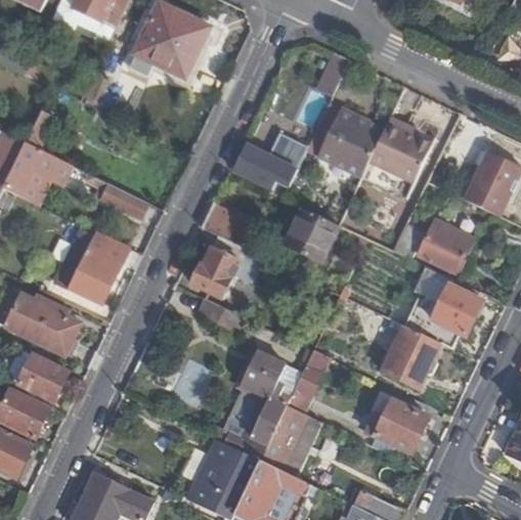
[(9,0),(37,13),(44,0),(9,0)]
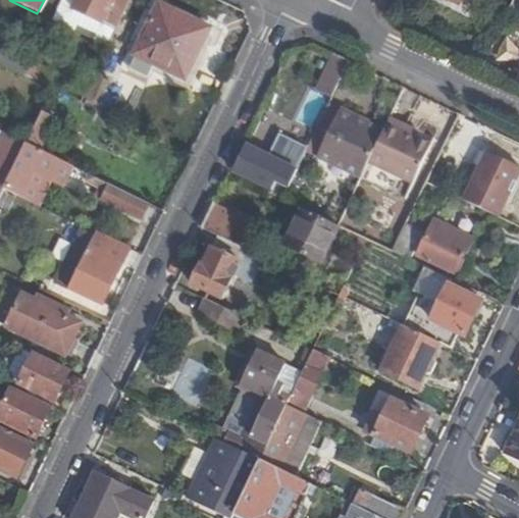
[(104,45),(125,0),(57,0),(49,17),(104,45)]
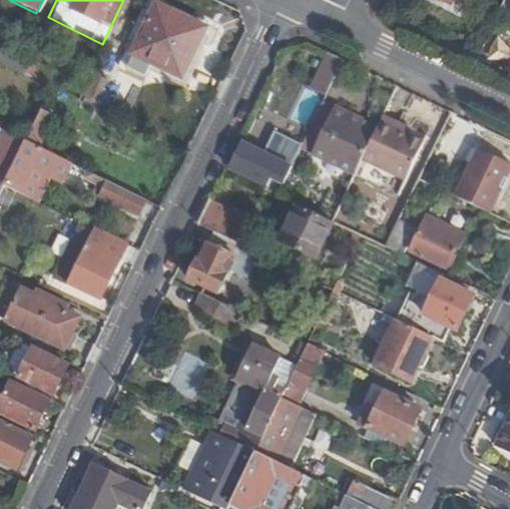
[(179,75),(204,26),(155,2),(130,51),(179,75)]
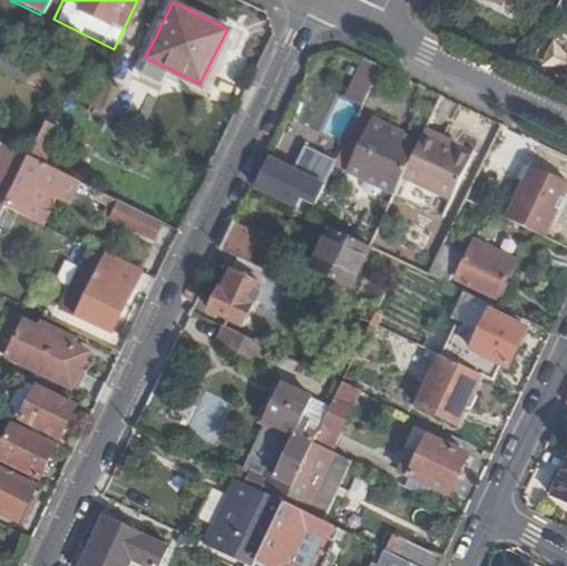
[(0,67),(23,79),(31,64),(0,48),(0,67)]
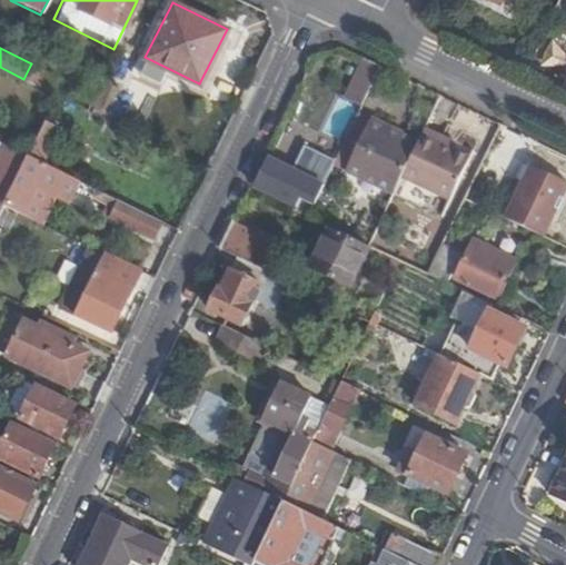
[(377,66),(359,57),(341,95),(359,103),(377,66)]
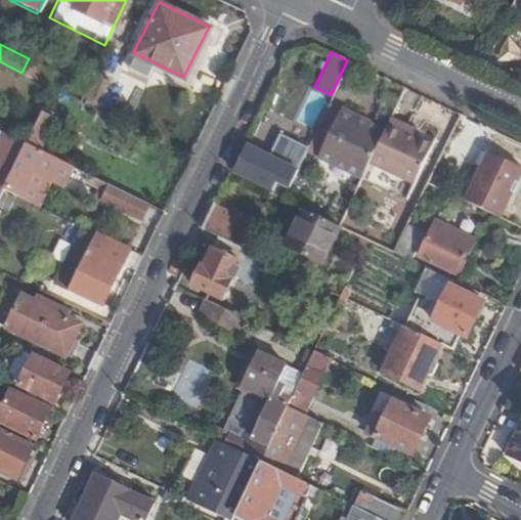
[(94,102),(105,79),(95,75),(84,97),(94,102)]
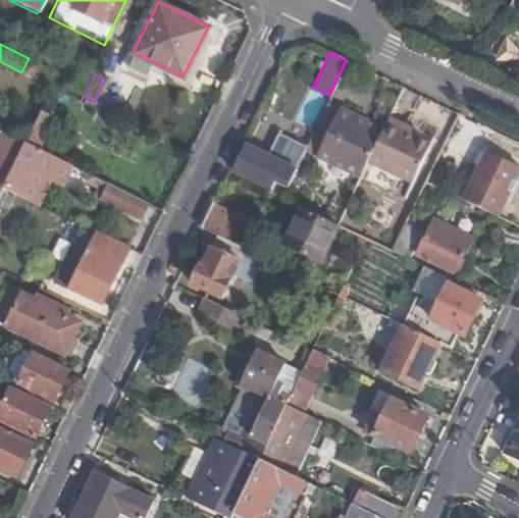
[(293,118),(315,125),(323,98),(301,91),(293,118)]
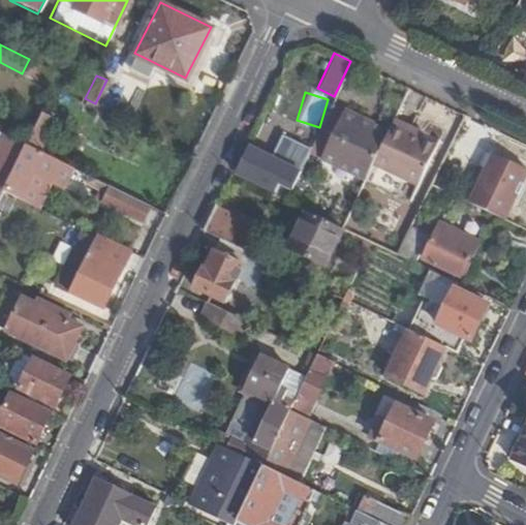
[(364,178),(387,132),(341,111),(330,105),(308,150),(364,178)]
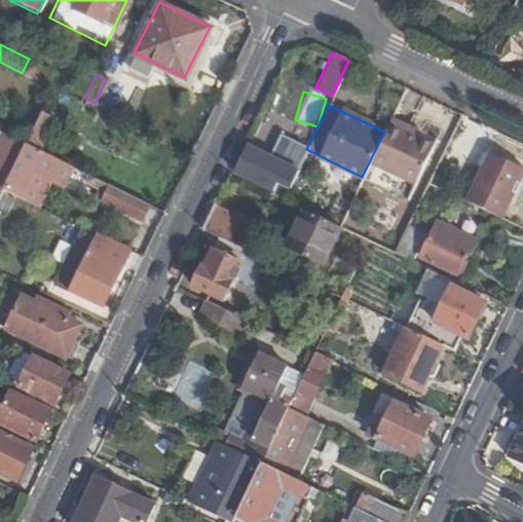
[(54,117),(39,110),(24,142),(39,149),(54,117)]
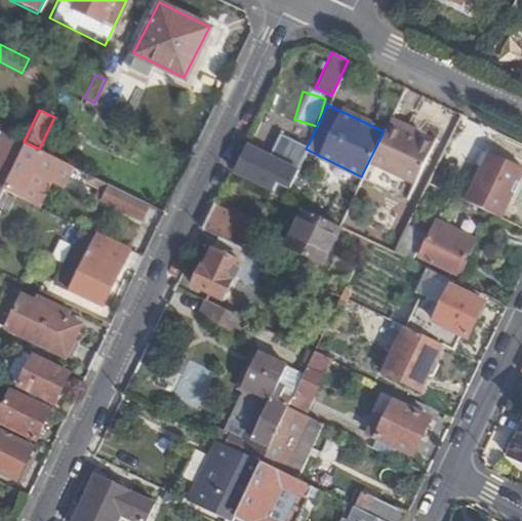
[(422,133),(390,119),(387,125),(418,139),(422,133)]
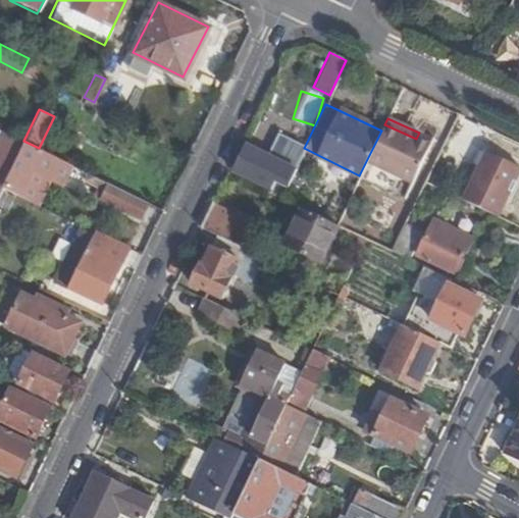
[(416,139),(384,124),(381,131),(359,175),(404,197),(427,145),(416,139)]
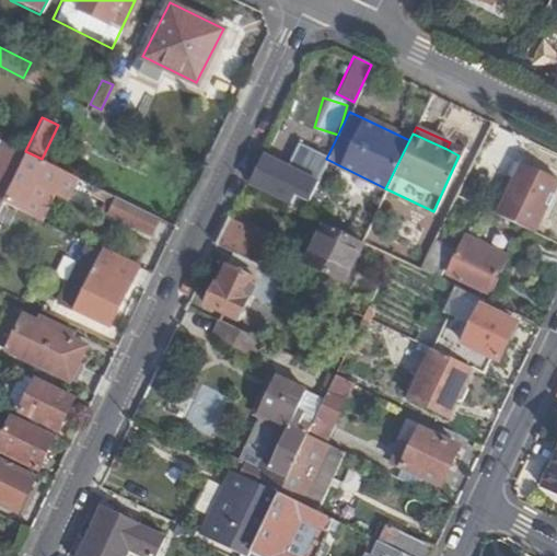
[(25,151),(0,138),(0,205),(2,200),(25,151)]
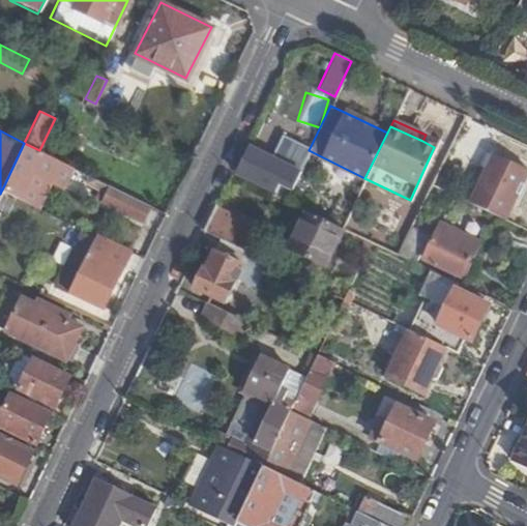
[(2,190),(37,207),(61,162),(39,150),(24,143),(2,190)]
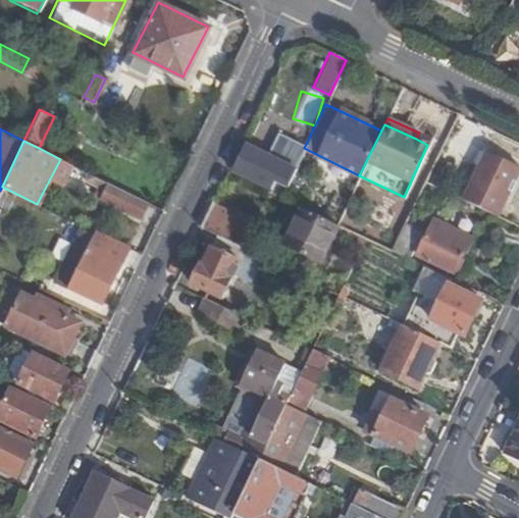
[(268,187),(267,192),(281,198),(294,169),(266,155),(267,152),(257,147),(255,150),(244,145),(231,169),(268,187)]
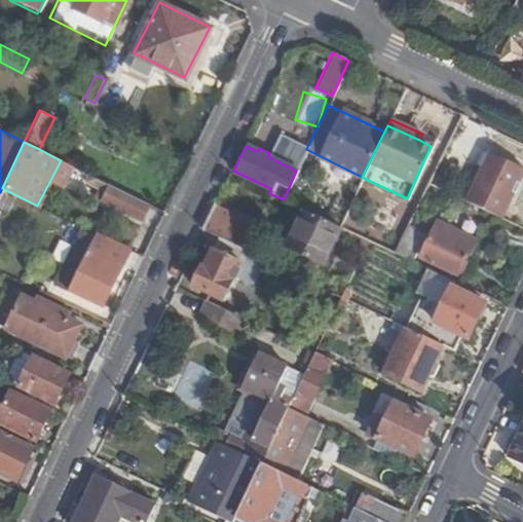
[(522,170),(522,168),(488,151),(464,198),(501,216),(522,170)]
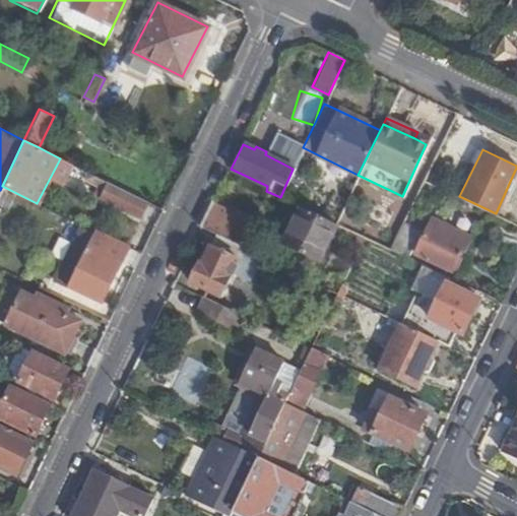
[(139,215),(146,200),(89,173),(83,187),(100,195),(100,197),(139,215)]
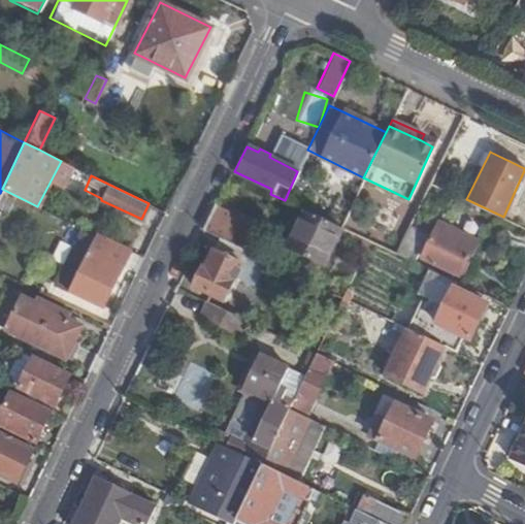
[(262,226),(214,204),(202,228),(216,235),(248,250),(250,250),(262,226)]
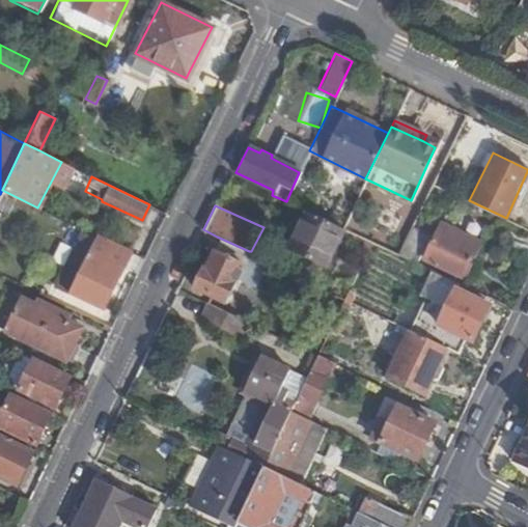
[(342,228),(305,211),(289,247),(326,265),(342,228)]
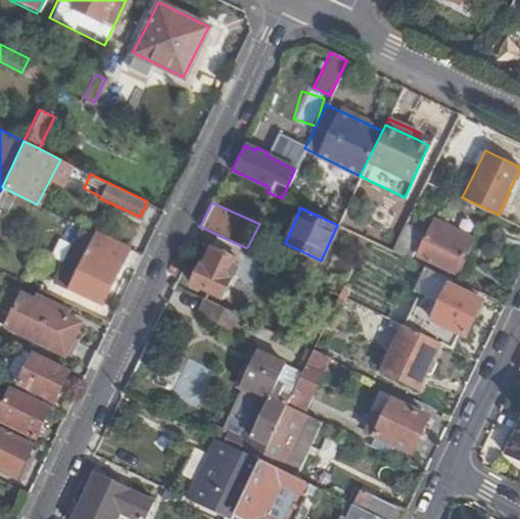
[(418,253),(455,271),(470,237),(433,220),(418,253)]
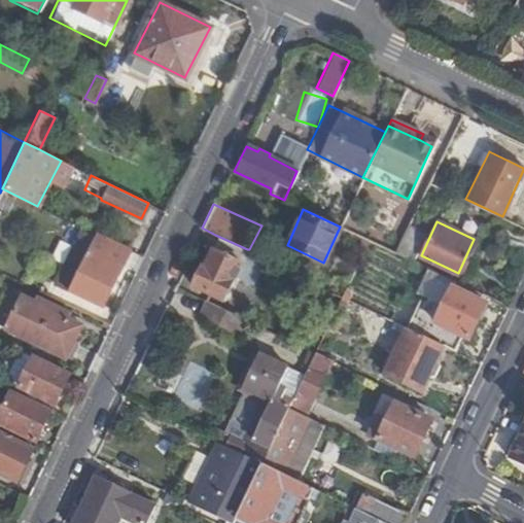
[(425,231),(410,223),(395,252),(412,260),(425,231)]
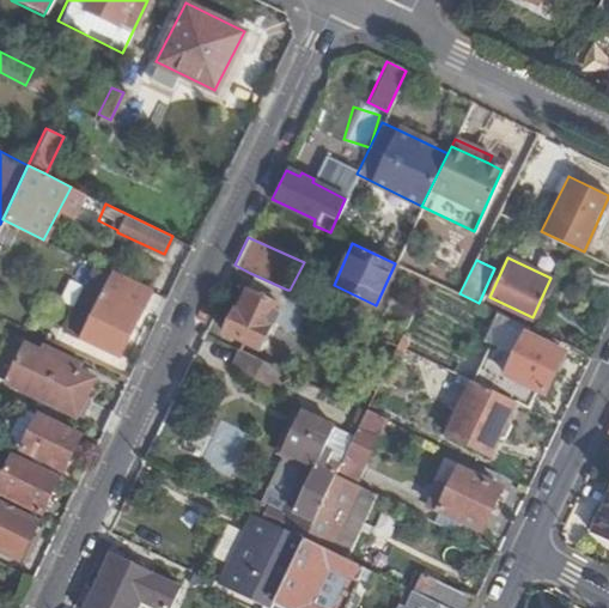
[(115,354),(147,290),(93,263),(62,327),(115,354)]
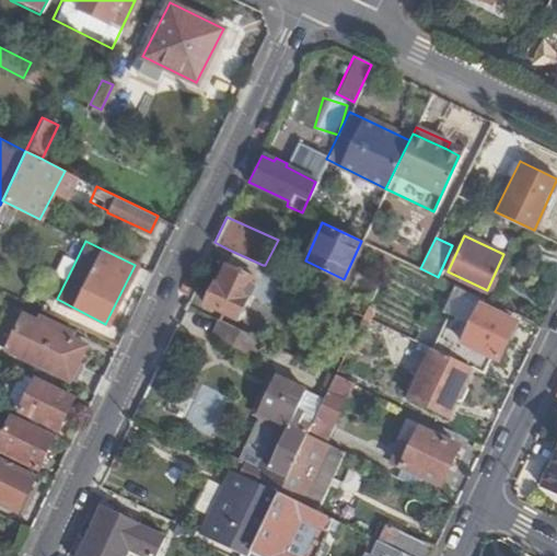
[(263,265),(229,250),(204,301),(238,317),(251,291),(263,265)]
